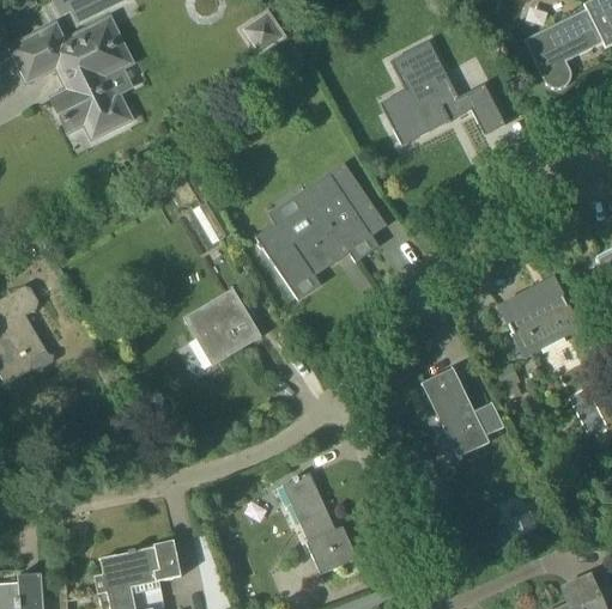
[(54,0),(60,13),(72,10),(78,20),(117,0),(54,0)]
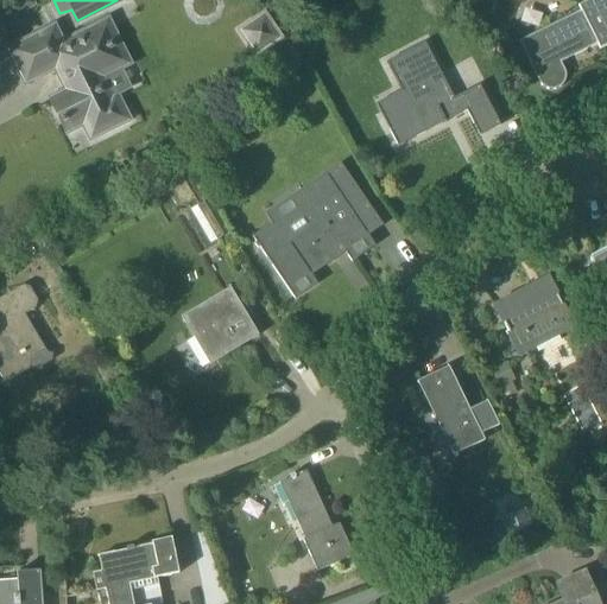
[(601,43),(606,40),(606,0),(592,0),(580,6),(581,8),(520,38),(530,57),(542,81),(547,86),(552,87),(560,86),(564,81),(567,74),(566,68),(561,59),(600,40),(601,43)]
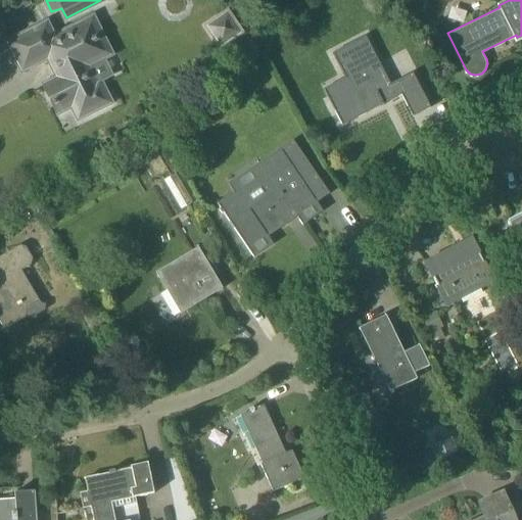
[(229,6),(206,21),(221,44),(243,29),(229,6)]
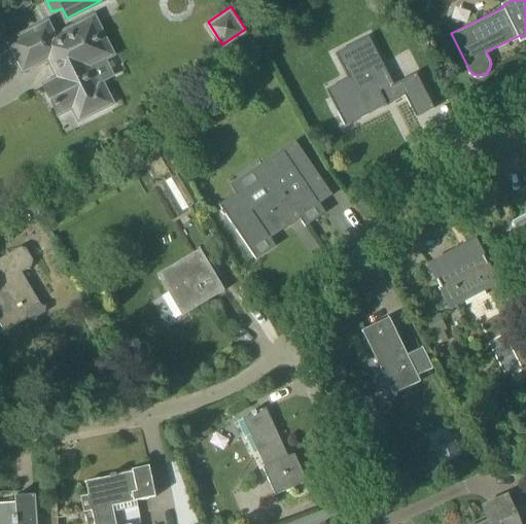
[(112,53),(95,16),(55,36),(47,22),(9,41),(24,70),(49,57),(60,76),(45,83),(60,112),(70,107),(78,123),(116,103),(103,76),(110,73),(103,58),(112,53)]
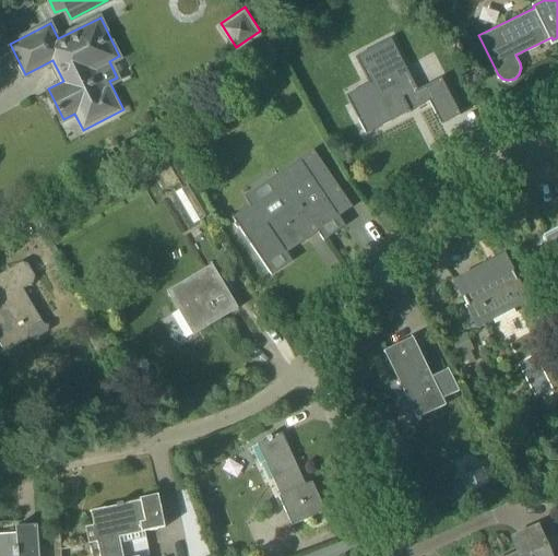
[(418,91),(400,54),(391,38),(357,56),(391,119),(430,98),(442,122),(460,113),(442,78),(418,91)]
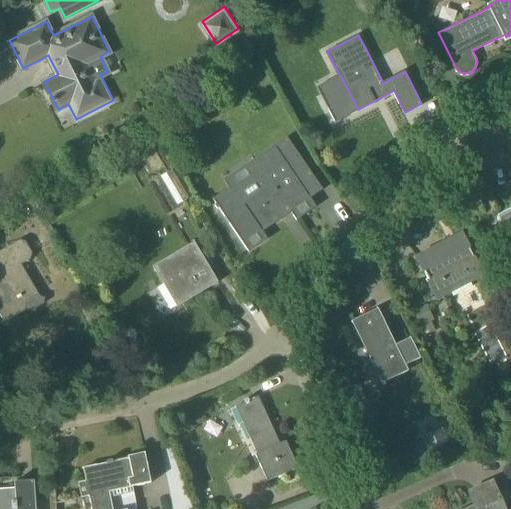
[(246,38),(232,49),(240,59),(254,48),(246,38)]
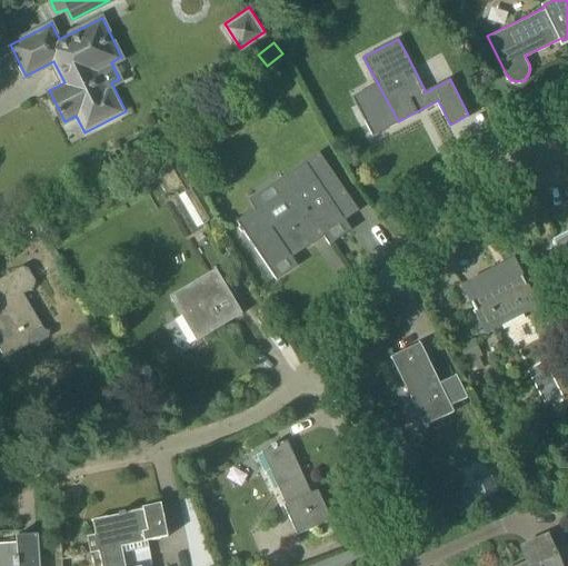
[(370,226),(320,151),(284,176),(294,189),(265,208),(262,204),(238,219),(270,267),(290,254),(290,252),(322,230),(324,232),(344,219),(356,236),(370,226)]
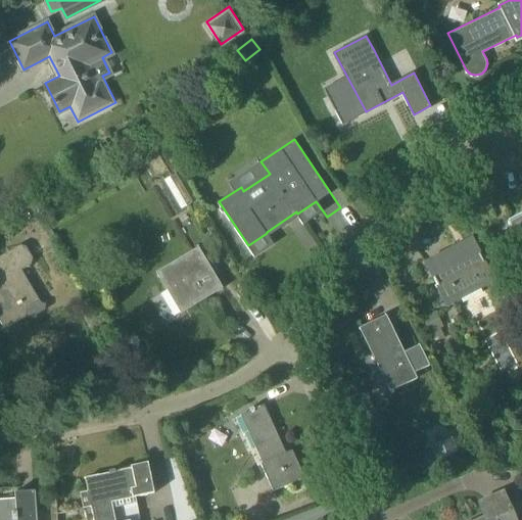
[(521,215),(509,221),(521,244),(521,215)]
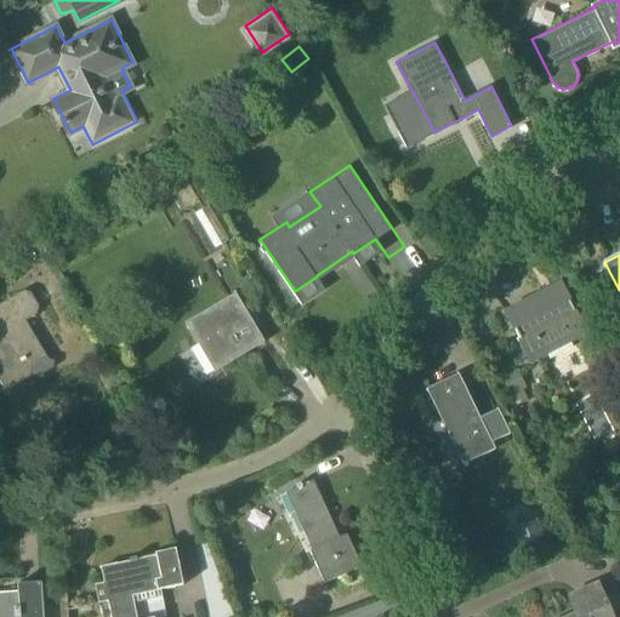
[(533,359),(586,332),(561,283),(508,310),(533,359)]
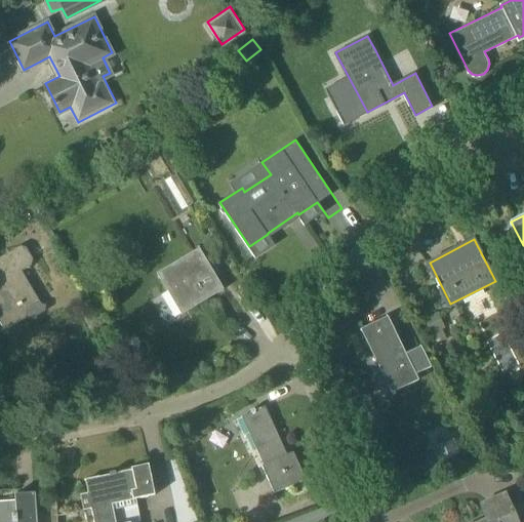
[(0,255),(0,319),(5,328),(43,306),(22,270),(32,264),(19,244),(0,255)]
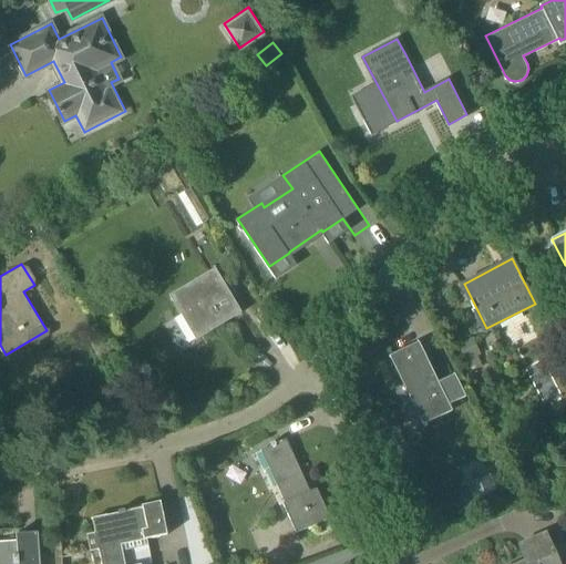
[(196,338),(243,311),(216,266),(170,293),(196,338)]
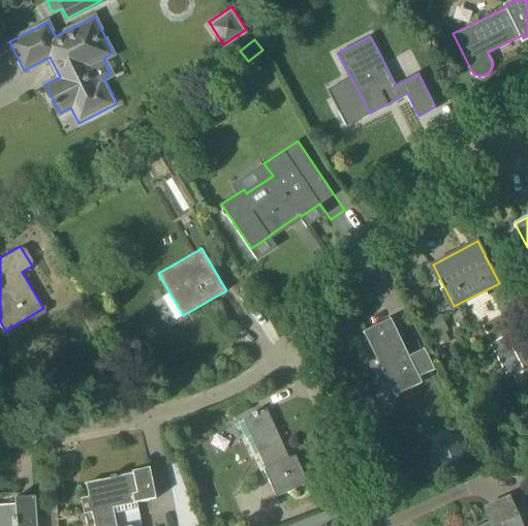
[(441,313),(426,320),(433,336),(445,331),(448,330),(441,313)]
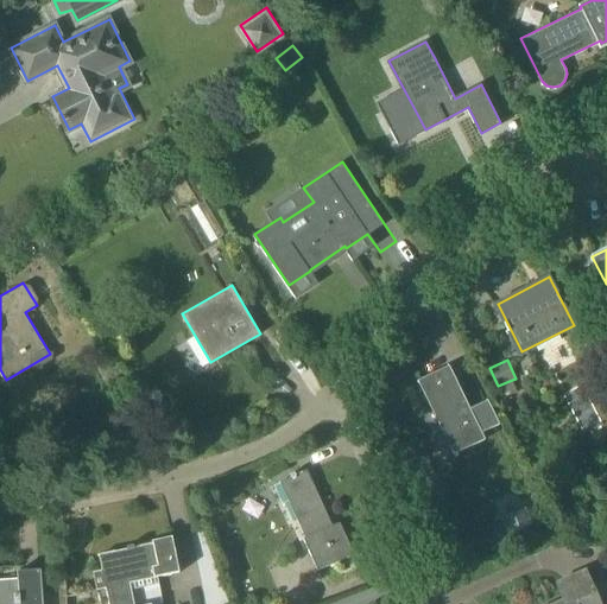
[(455,453),(485,439),(449,364),(419,379),(455,453)]
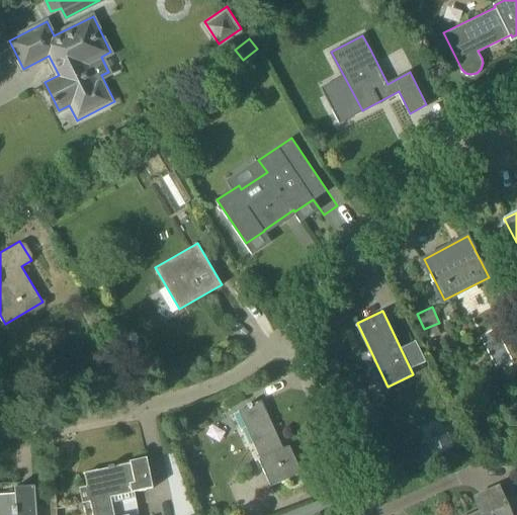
[(283,447),(262,400),(253,404),(252,402),(247,404),(248,406),(239,410),(260,457),(258,458),(271,486),(302,471),(289,444),(283,447)]
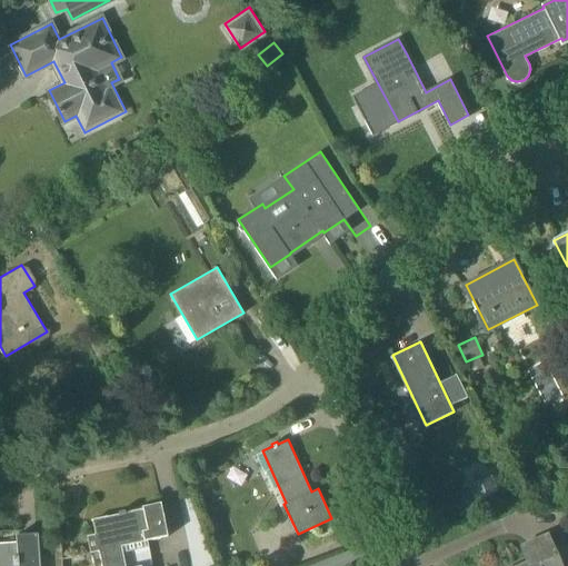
[(169,536),(161,502),(143,506),(143,508),(127,512),(126,509),(119,510),(120,514),(93,519),(97,533),(88,535),(91,552),(100,550),(102,565),(143,565),(152,565),(148,539),(169,536)]
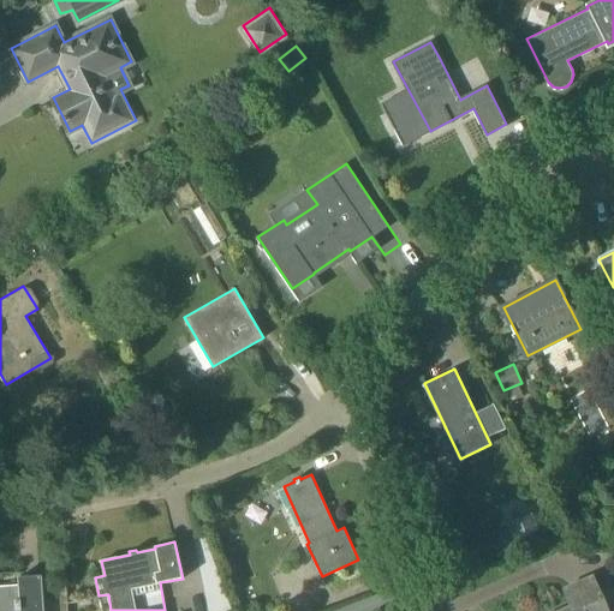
[(0,589),(0,610),(43,610),(42,575),(18,576),(19,588),(0,589)]
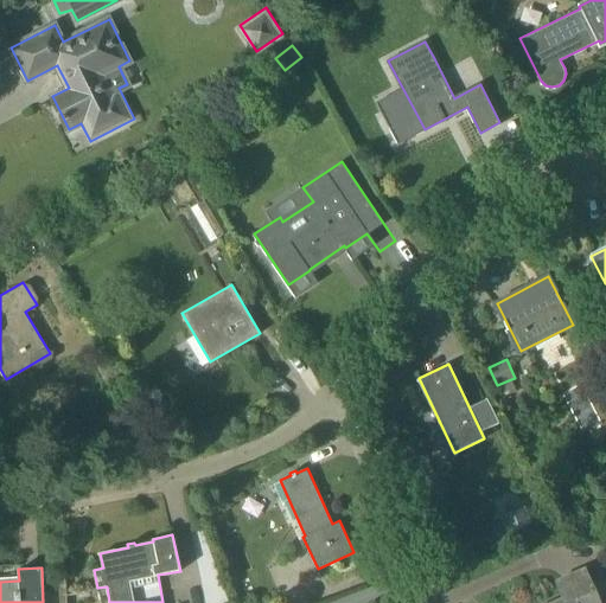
[(599,602),(585,569),(557,581),(565,597),(552,602),(599,602)]
